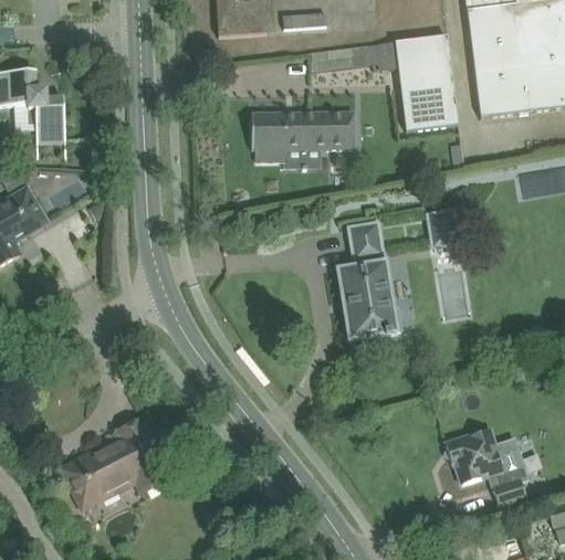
[(215,0),(218,37),(265,33),(273,32),(271,0),(215,0)]
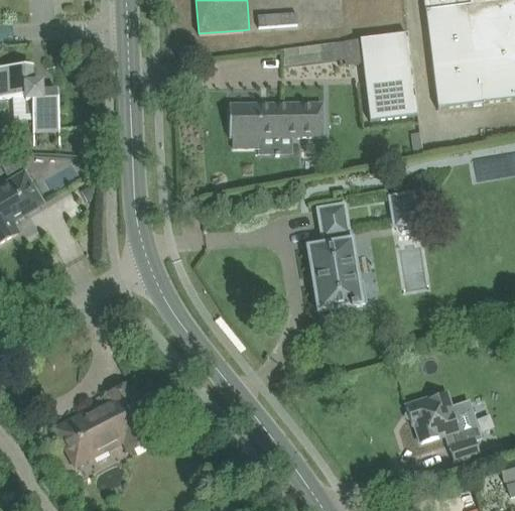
[(423,0),(424,8),(436,105),(514,95),(514,0),(423,0)]
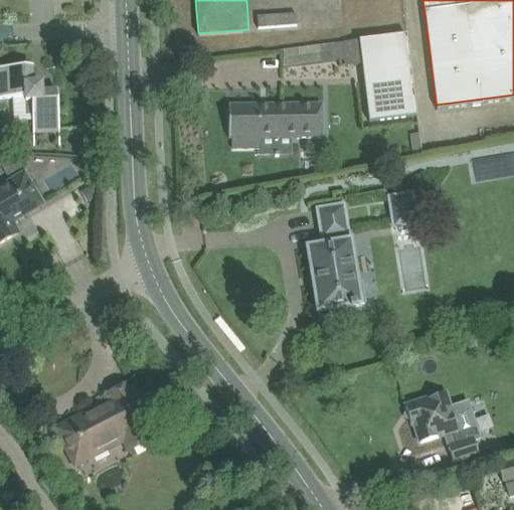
[(295,10),(255,13),(257,24),(296,22),(295,10)]
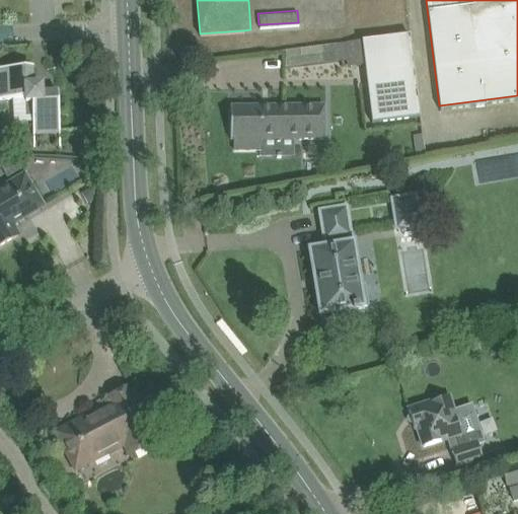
[(409,31),(363,37),(366,60),(366,61),(373,118),(418,113),(409,31)]
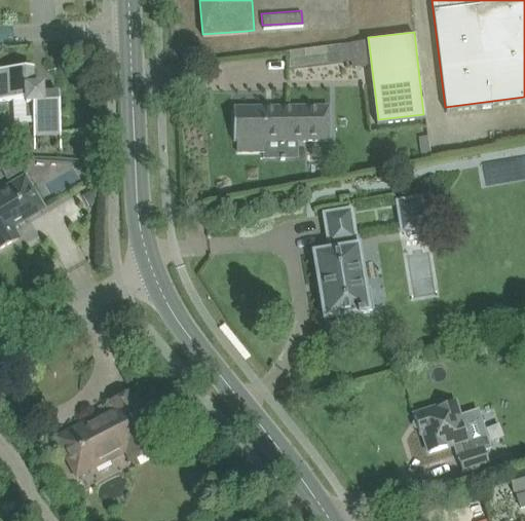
[(364,38),(339,41),(341,58),(349,57),(350,64),(371,62),(371,61),(368,37),(364,38)]
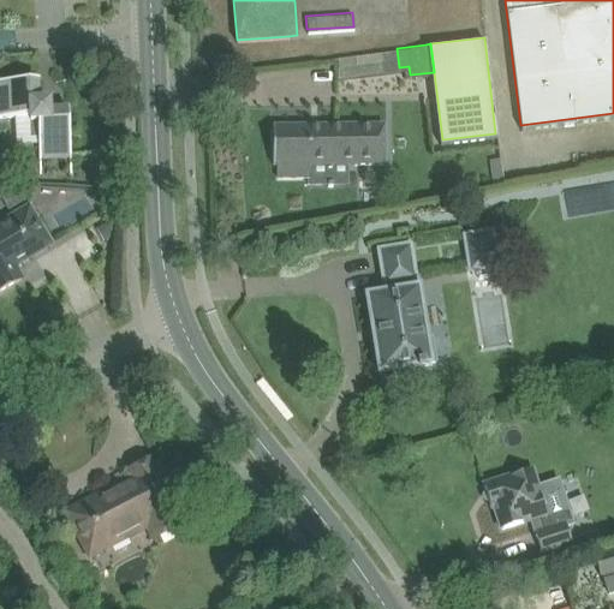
[(0,113),(29,113),(30,135),(37,133),(39,154),(70,153),(67,106),(48,106),(48,96),(37,97),(36,76),(0,77),(0,113)]
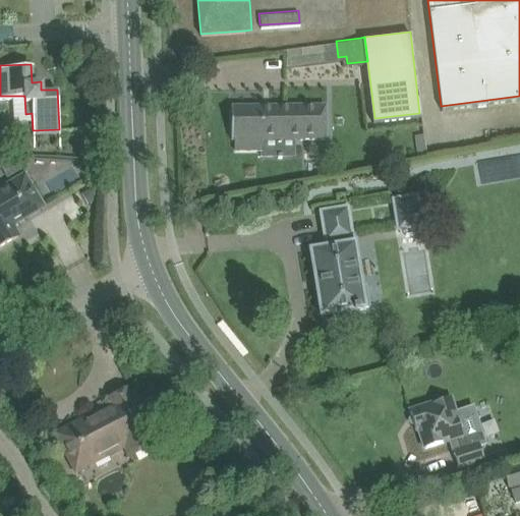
[(325,102),(230,103),(230,136),(234,136),(234,147),(262,147),(262,136),(325,135),(325,102)]
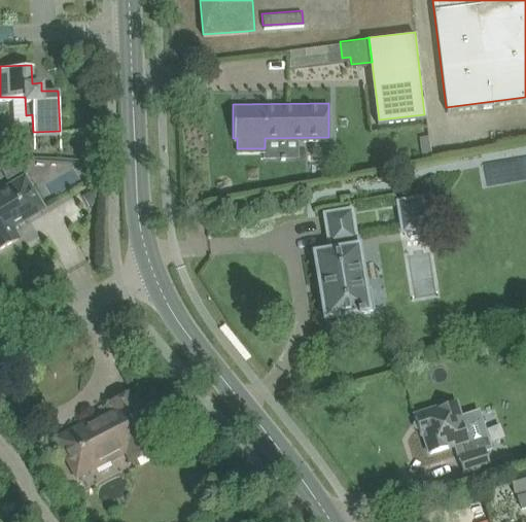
[(0,244),(16,236),(10,225),(11,223),(15,220),(16,217),(23,213),(25,215),(41,205),(23,175),(0,187),(0,244)]
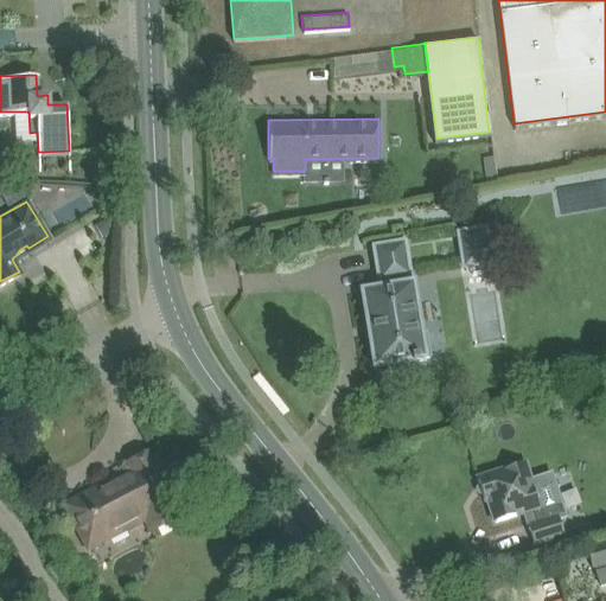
[(106,216),(95,222),(101,232),(113,227),(106,216)]
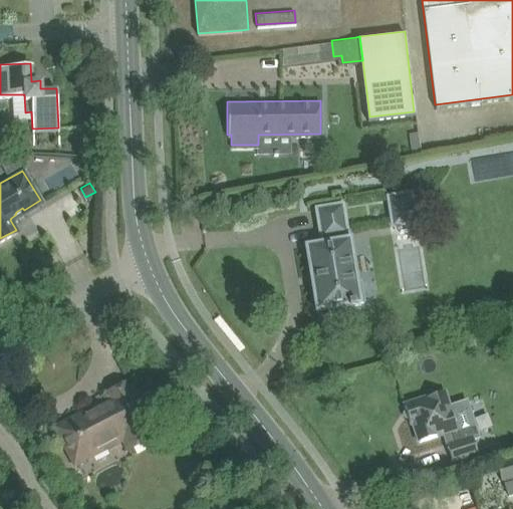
[(385,192),(391,225),(418,220),(412,187),(385,192)]
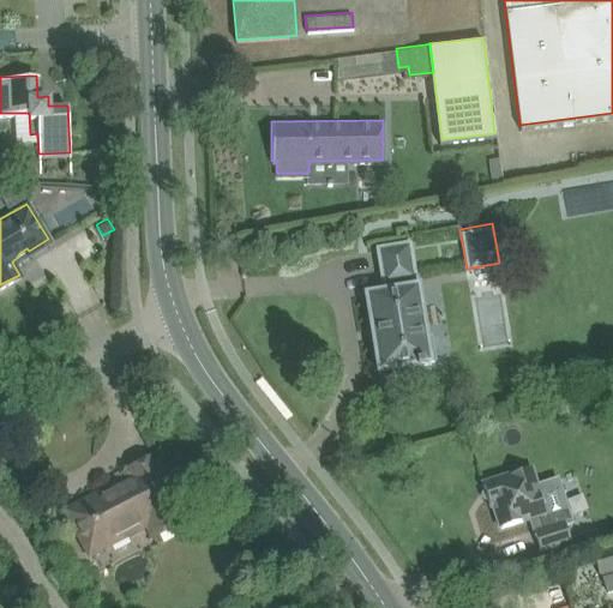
[(386,288),(365,292),(370,323),(372,338),(373,338),(378,368),(382,368),(383,372),(404,368),(404,365),(416,362),(416,365),(422,363),(422,361),(430,360),(430,357),(434,356),(431,333),(426,333),(419,283),(415,283),(414,275),(415,275),(410,240),(378,246),(383,280),(384,280),(386,288)]
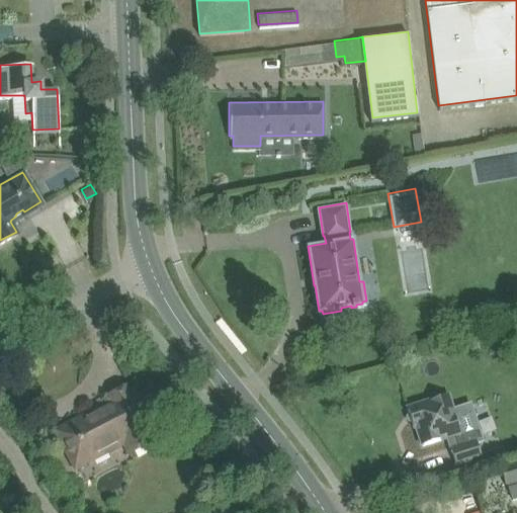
[(54,429),(73,464),(122,438),(128,450),(151,438),(145,427),(153,423),(134,388),(132,389),(128,382),(107,395),(110,400),(54,429)]
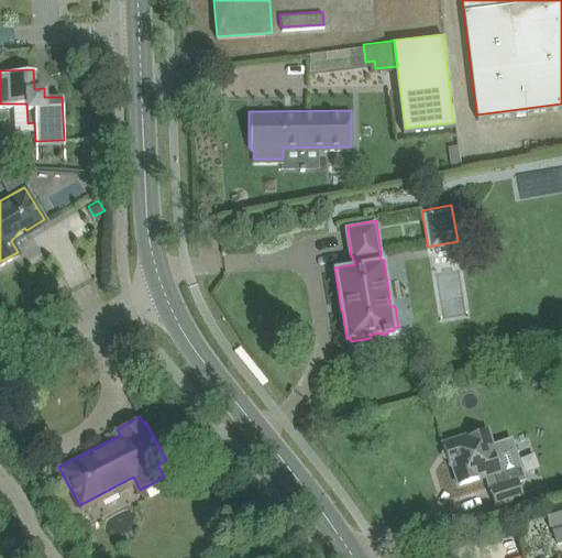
[(495,503),(516,496),(522,494),(505,441),(492,446),(485,426),(442,440),(449,461),(451,460),(459,481),(485,472),(495,503)]
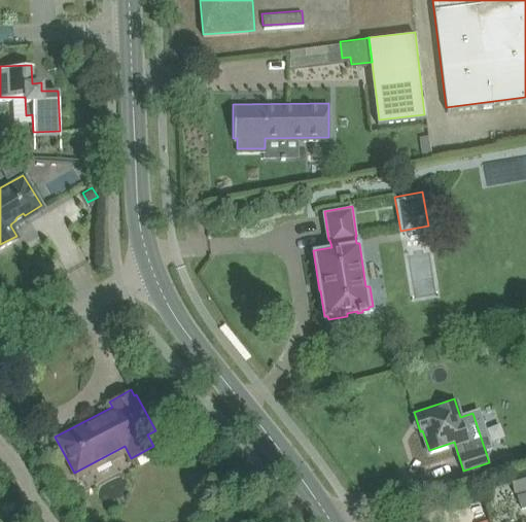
[(525,467),(510,473),(514,489),(525,485),(525,467)]
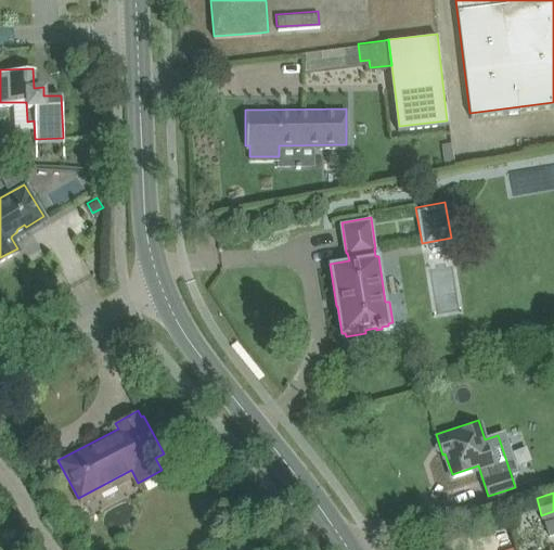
[(553,511),(541,515),(546,532),(553,528),(553,511)]
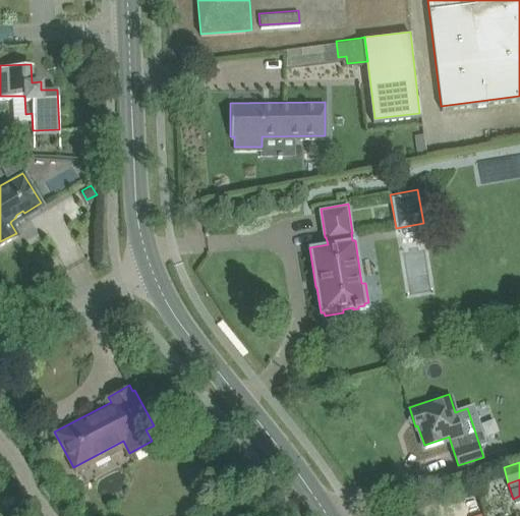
[(221,501),(209,507),(213,515),(214,515),(226,510),(221,501)]
